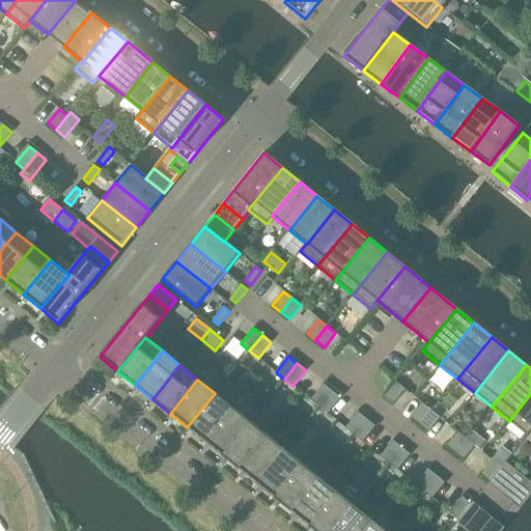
[(394,403),(404,390),(396,383),(385,396),(394,403)]
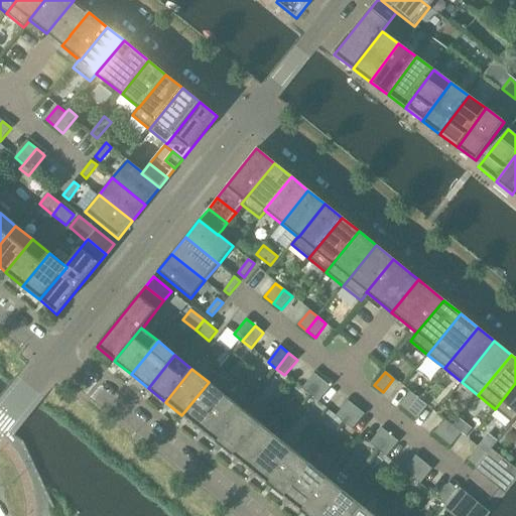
[(310,396),(323,380),(313,374),(301,389),(310,396)]
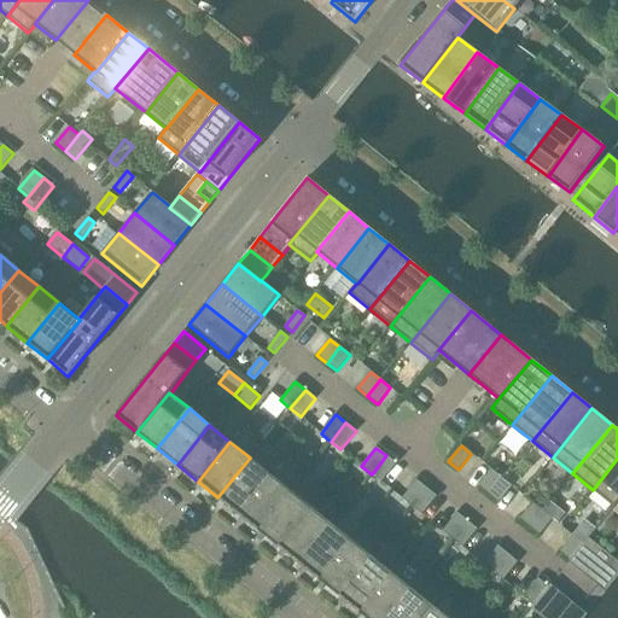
[(396,464),(386,455),(372,474),(382,482),(396,464)]
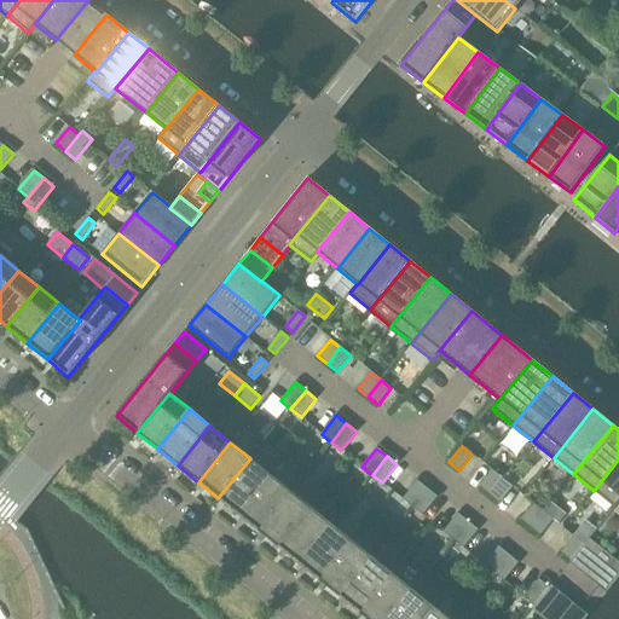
[(271,475),(250,458),(218,498),(238,515),(271,475)]
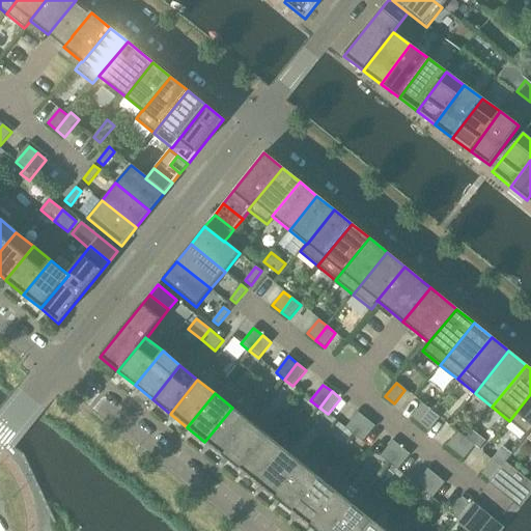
[(530,394),(509,421),(528,436),(530,430),(530,394)]
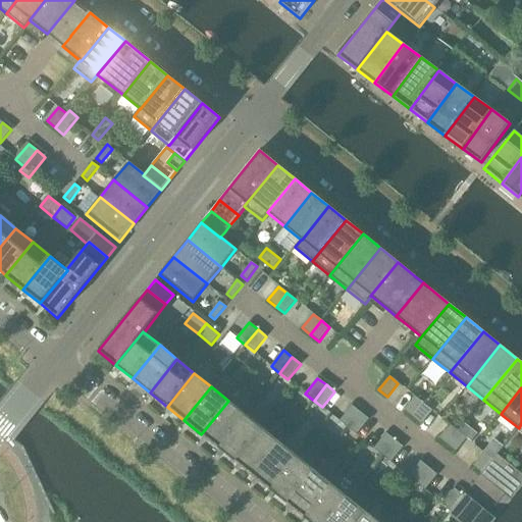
[(424,404),(415,397),(405,411),(413,417),(424,404)]
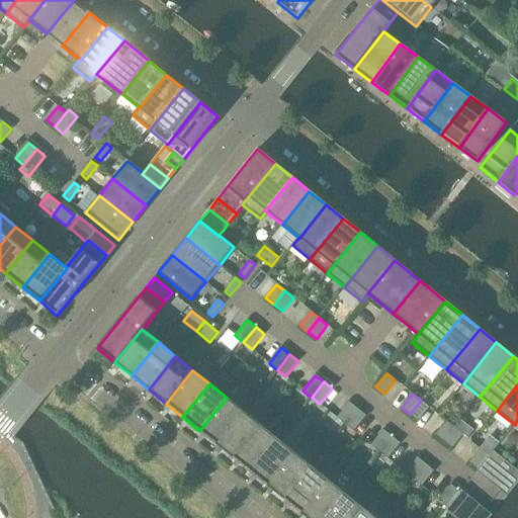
[(244,411),(227,398),(199,431),(217,444),(244,411)]
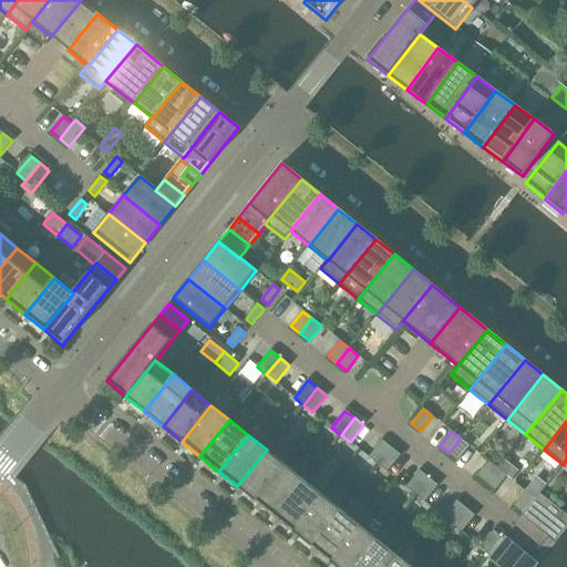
[(470,446),(461,439),(449,453),(457,461),(470,446)]
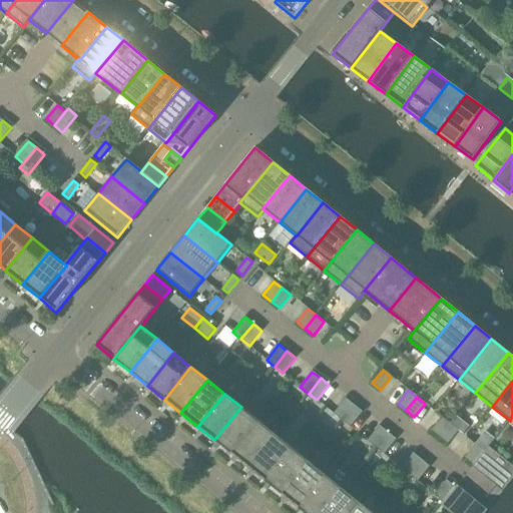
[(342,421),(354,405),(346,399),(334,414),(342,421)]
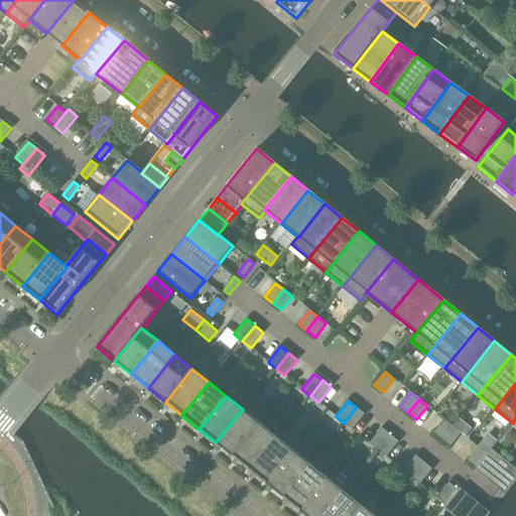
[(365,414),(356,407),(344,423),(352,429),(365,414)]
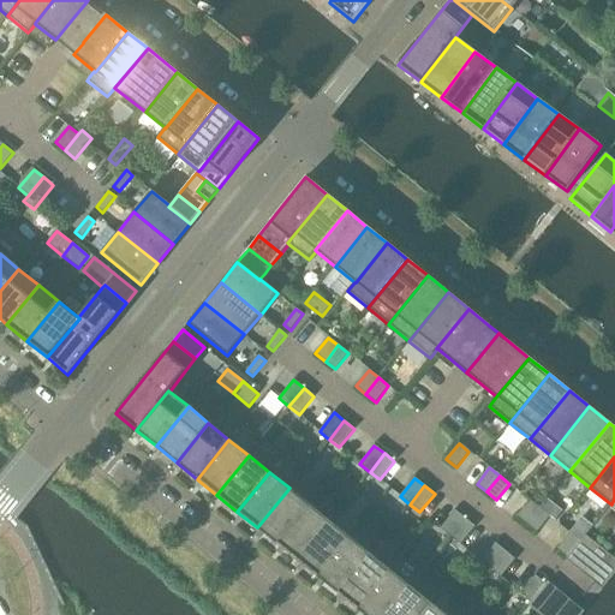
[(309,505),(290,488),(257,527),(278,544),(309,505)]
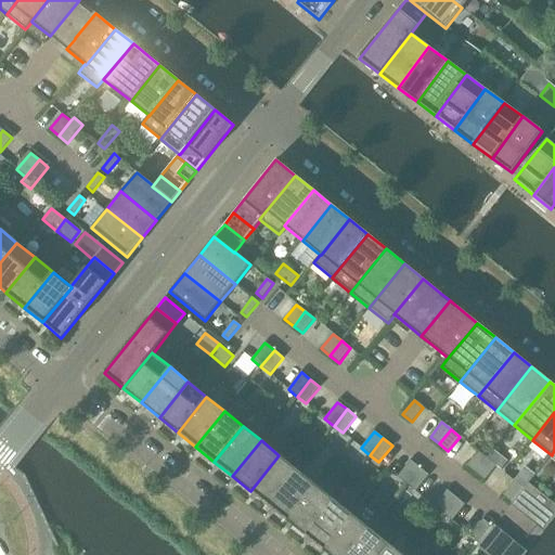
[(487,459),(478,451),(466,466),(476,474),(487,459)]
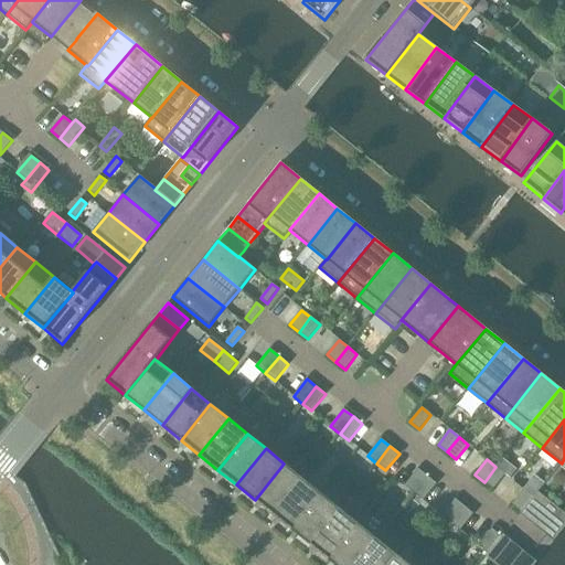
[(302,479),(284,464),(255,500),(274,515),(302,479)]
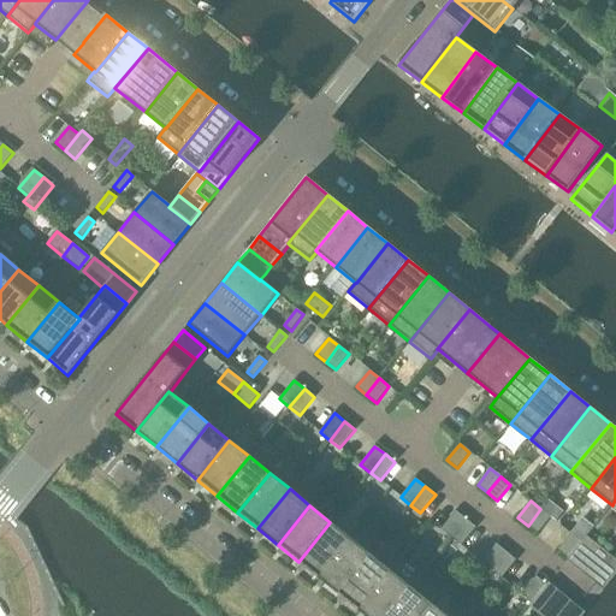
[(551,517),(540,509),(528,526),(538,533),(551,517)]
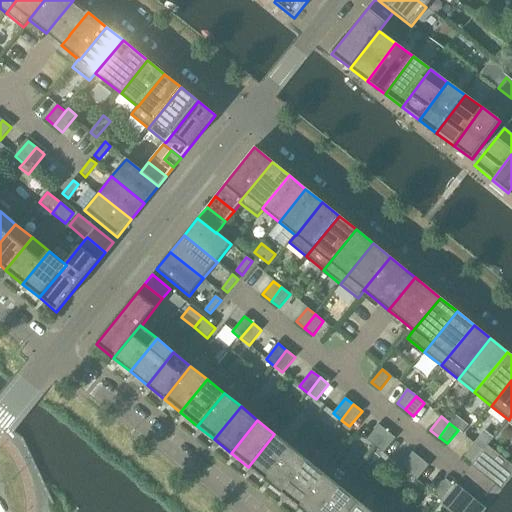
[(375,447),(387,432),(379,425),(366,440),(375,447)]
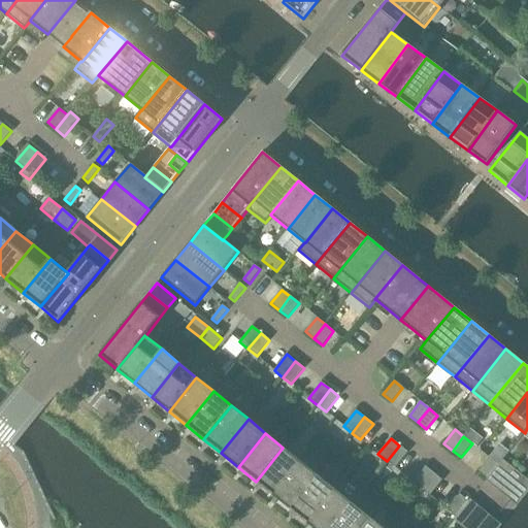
[(407,452),(399,446),(387,461),(395,468),(407,452)]
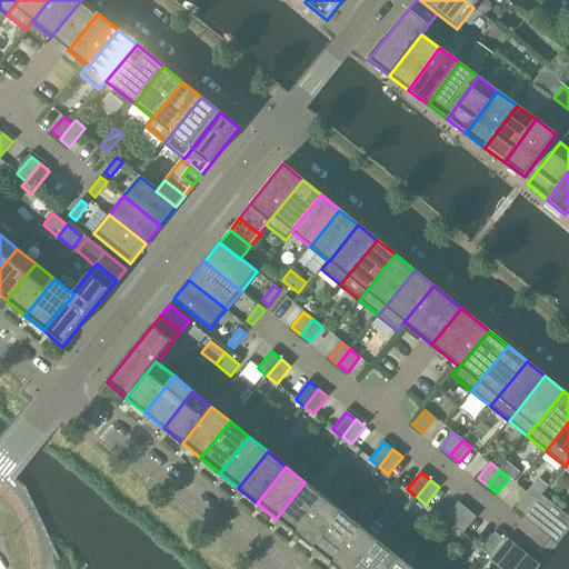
[(276,519),(293,533),(323,497),(305,482),(276,519)]
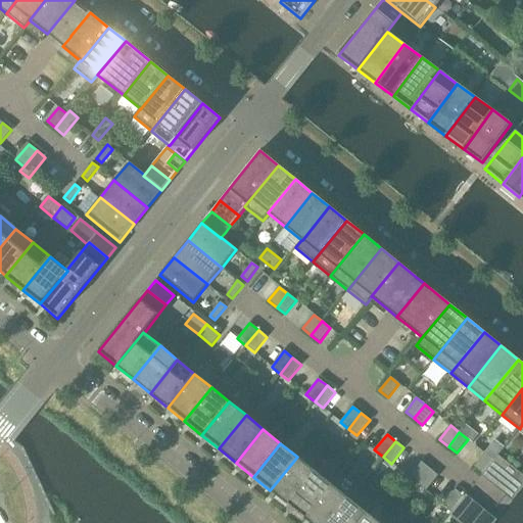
[(474,467),(482,474),(493,460),(484,454),(474,467)]
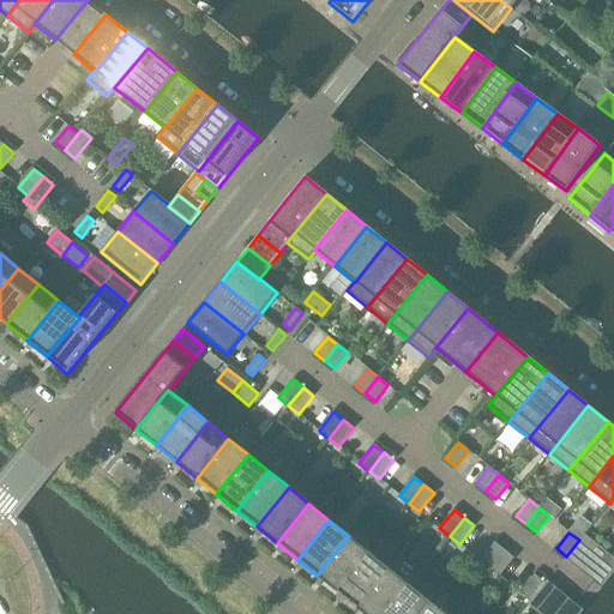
[(613,558),(584,535),(579,540),(566,557),(565,559),(602,588),(613,572),(613,558)]
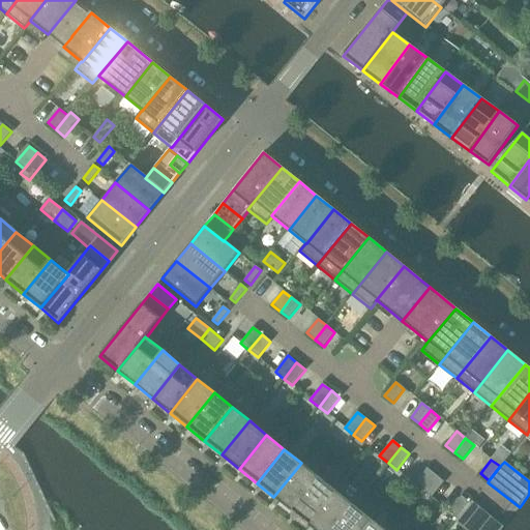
[(273,497),(291,511),(319,477),(301,463),(273,497)]
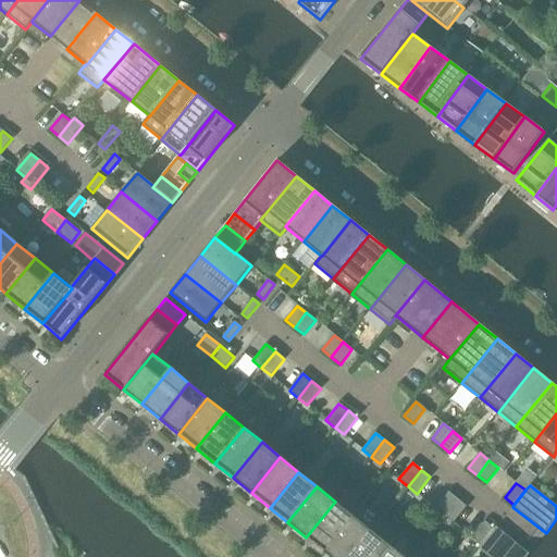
[(444,516),(458,499),(448,492),(435,508),(444,516)]
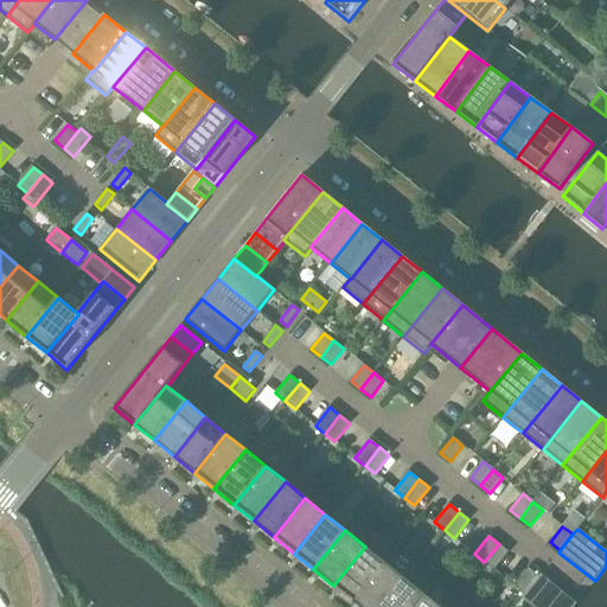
[(509,553),(499,544),(484,562),(494,570),(509,553)]
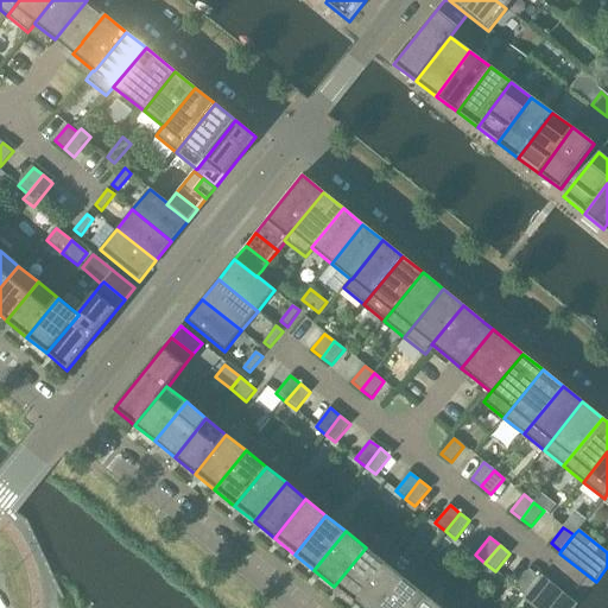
[(386,563),(366,548),(334,587),(354,602),(386,563)]
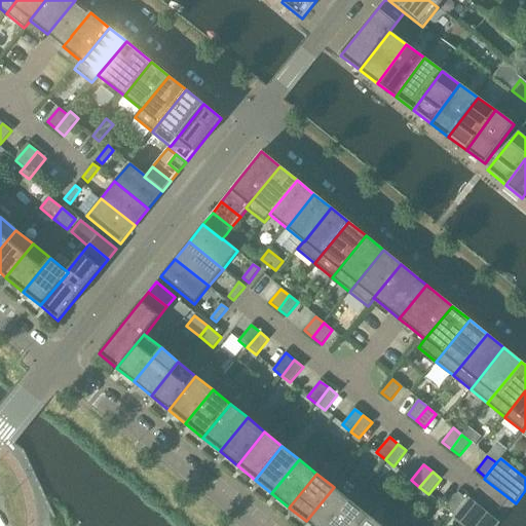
[(331,525),(350,501),(334,487),(306,521),(311,525),(331,525)]
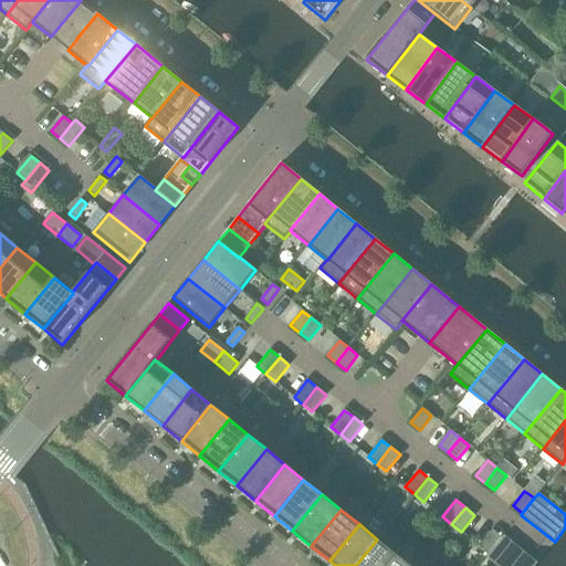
[(502,537),(493,530),(479,546),(489,554),(502,537)]
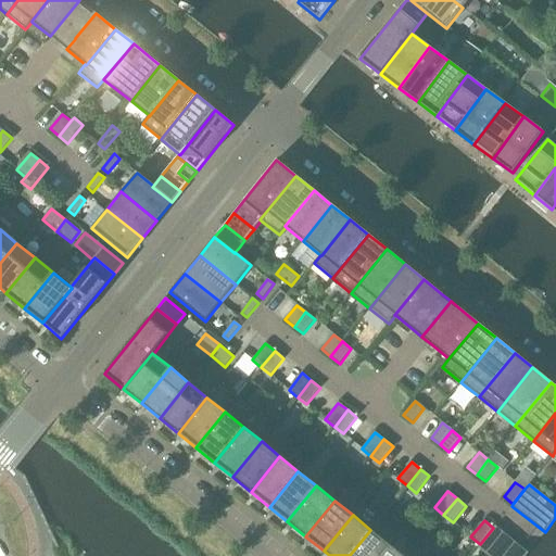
[(495,526),(493,528),(480,544),(477,547),(487,555),(525,555),(528,553),(495,526)]
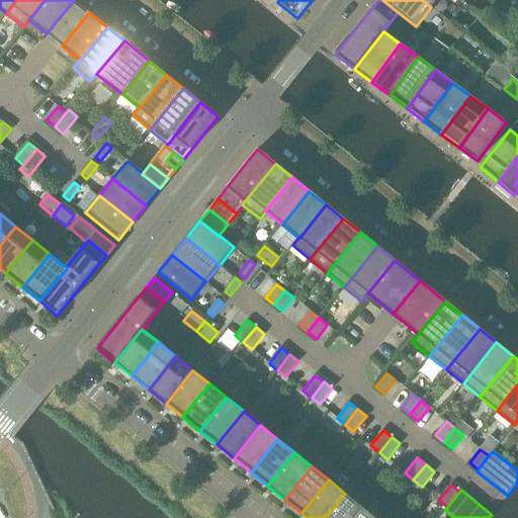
[(353,517),(362,508),(345,494),(326,517),(353,517)]
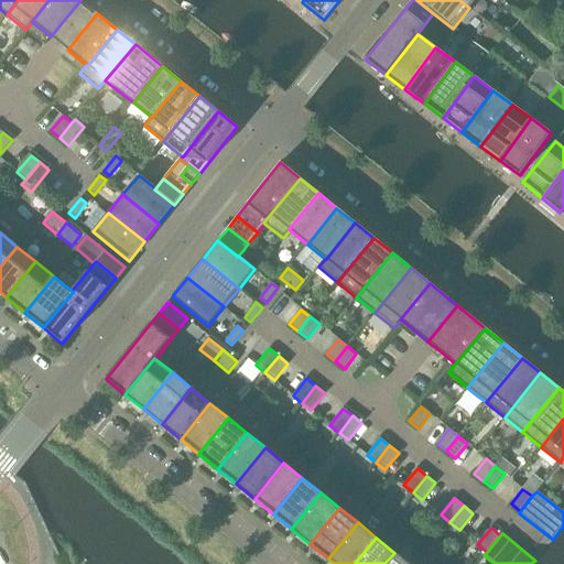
[(408,563),(394,553),(384,563),(408,563)]
